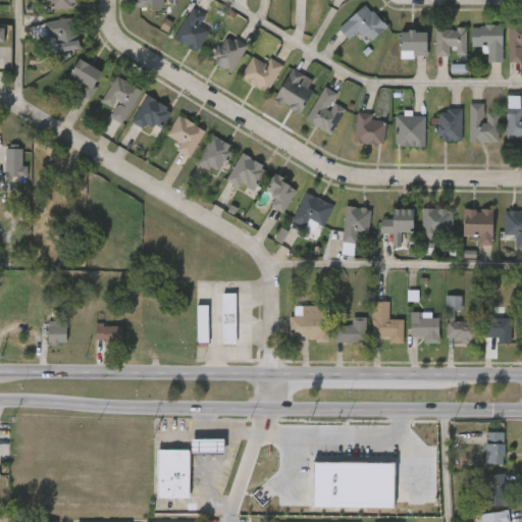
[(51,0),(73,0),(73,9),(51,9),(51,0)]
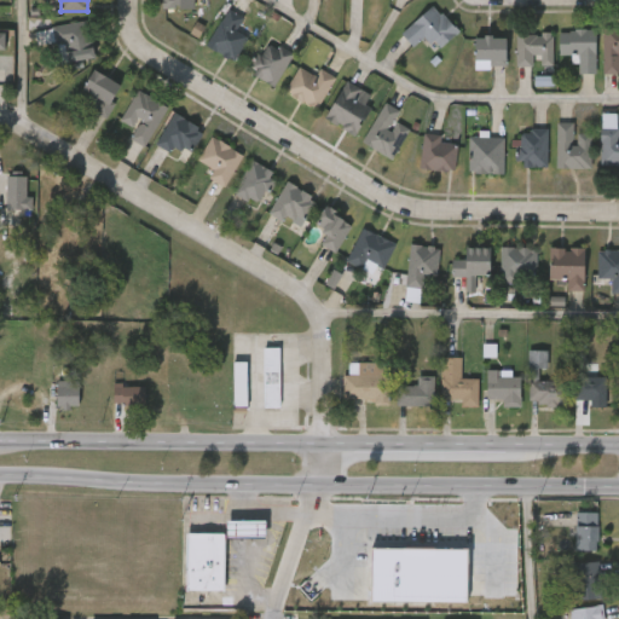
[(163,0),(165,10),(195,10),(194,0),(163,0)]
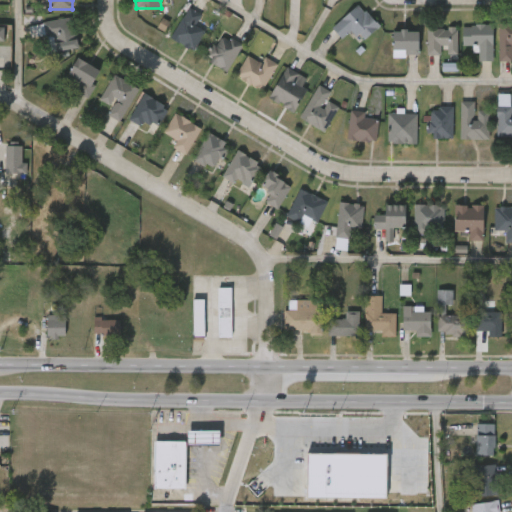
[(363,41),(350,30),(342,38),(332,29),(356,3),(379,25),(363,41)]
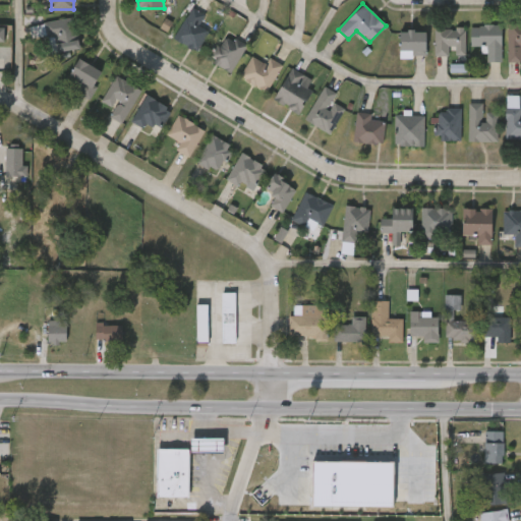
[(199,24),(210,30),(195,52),(173,38),(191,7),(205,15),(199,24)]
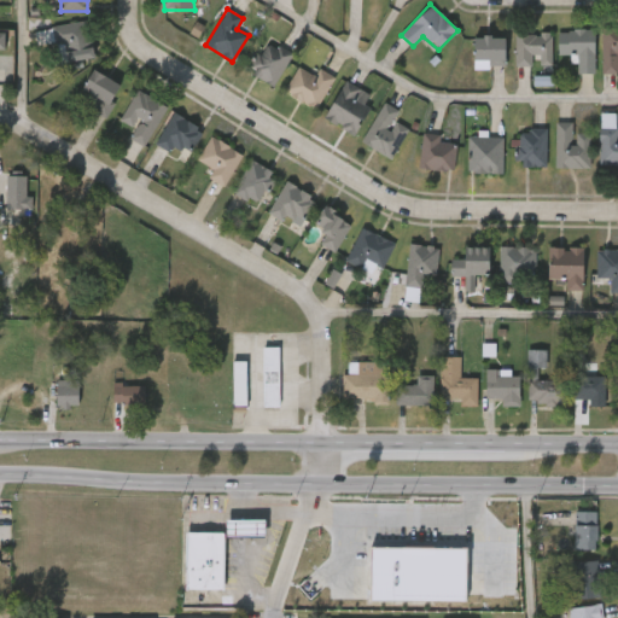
[(53,28),(86,21),(93,57),(60,63),(53,28)]
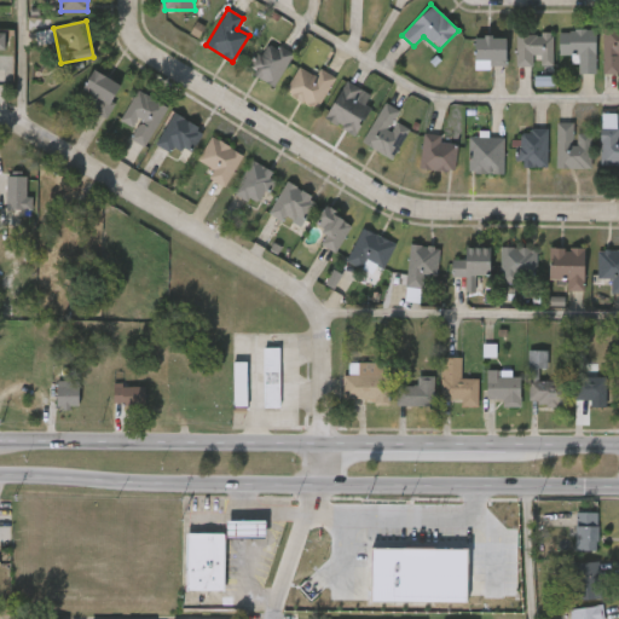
[(602,28),(618,28),(618,63),(618,74),(601,74),(602,28)]
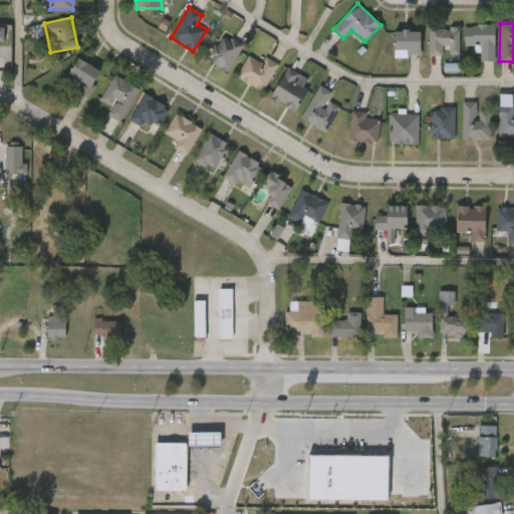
[(494,24),(494,61),(480,61),(480,45),(464,45),(464,24),(494,24)]
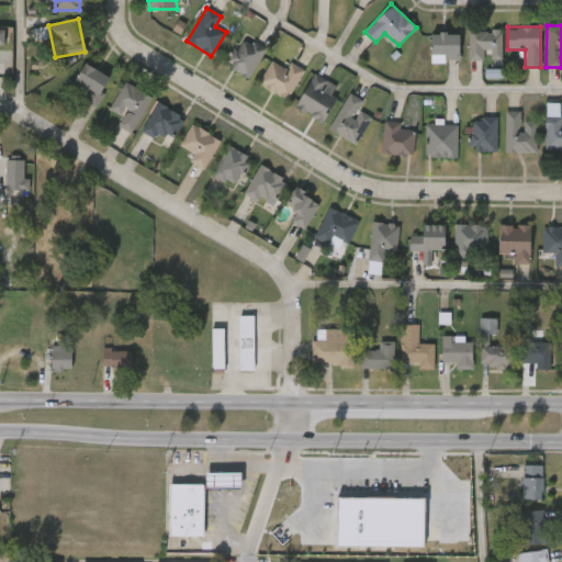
[(502,30),(502,60),(468,60),(468,30),(502,30)]
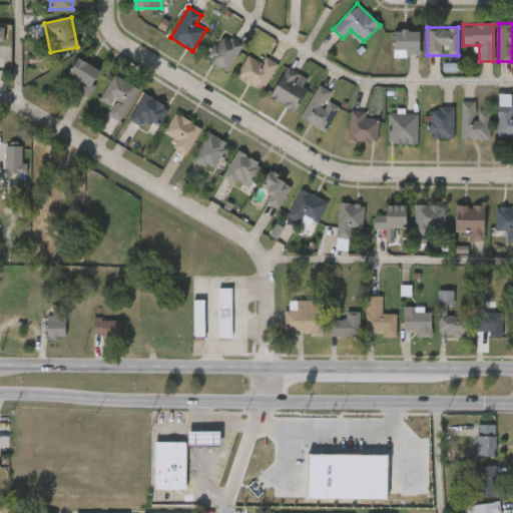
[(419,55),(393,55),(393,30),(419,30),(419,55)]
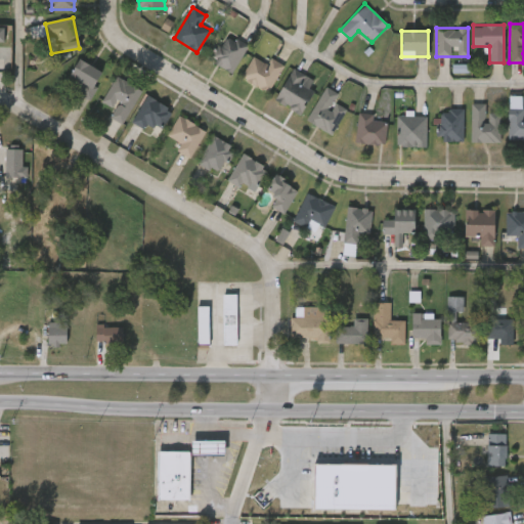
[(231,74),(209,60),(225,33),(248,46),(231,74)]
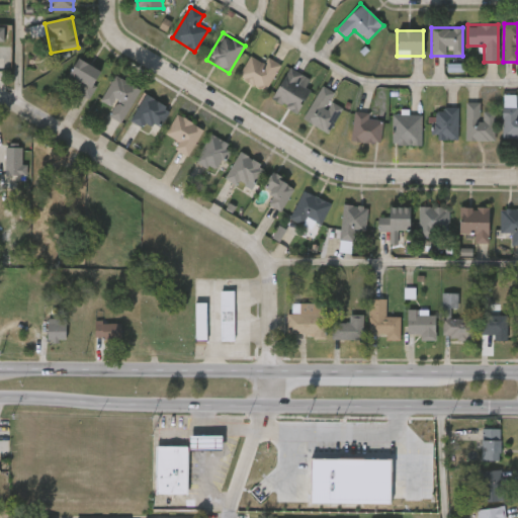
[(239,76),(249,58),(263,66),(267,57),(280,64),(265,91),(239,76)]
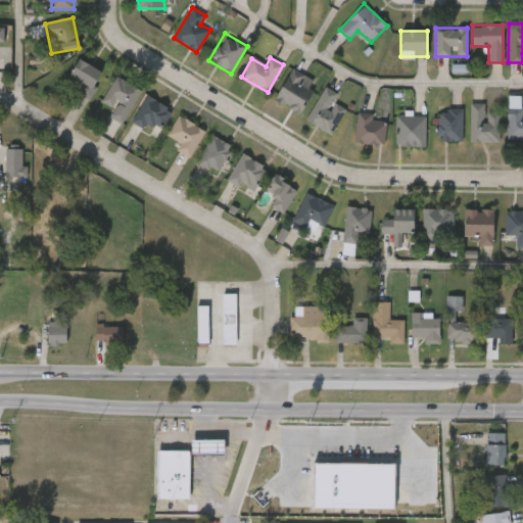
[(83,84),(67,75),(79,58),(102,75),(87,99),(77,92),(83,84)]
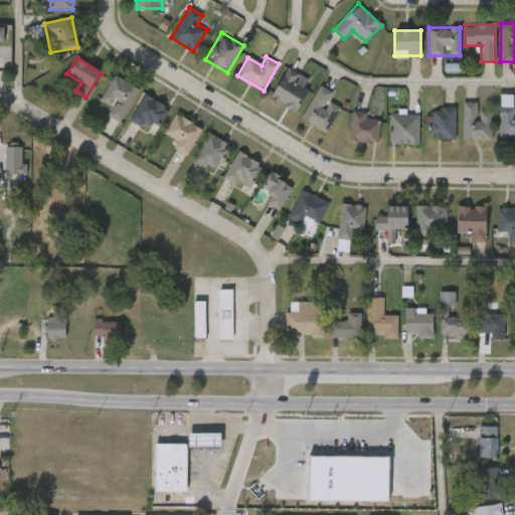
[(270,100),(287,66),(312,79),(296,113),(270,100)]
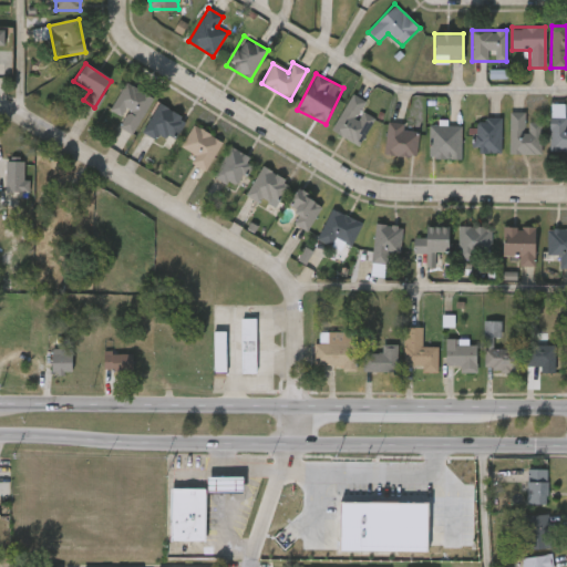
[(119,126),(123,116),(110,110),(125,82),(153,98),(133,134),(119,126)]
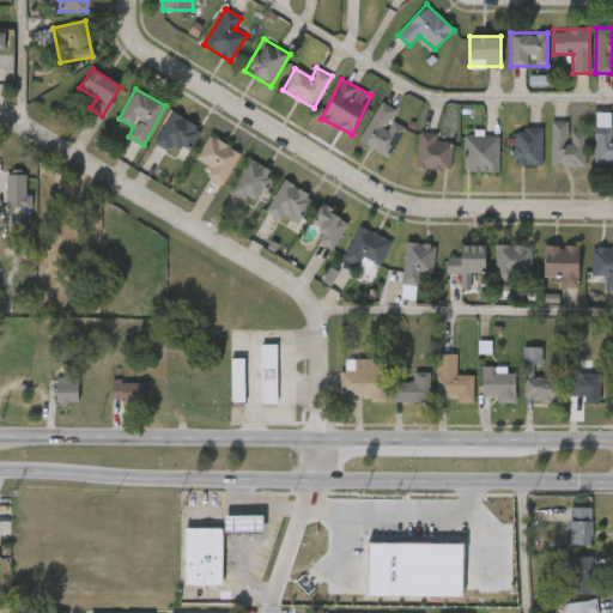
[(395,110),(392,117),(406,127),(388,158),(358,140),(381,102),(395,110)]
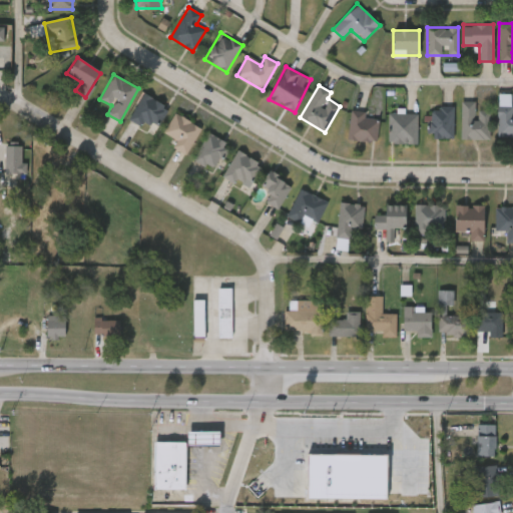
[(128,117),(144,93),(168,108),(153,133),(128,117)]
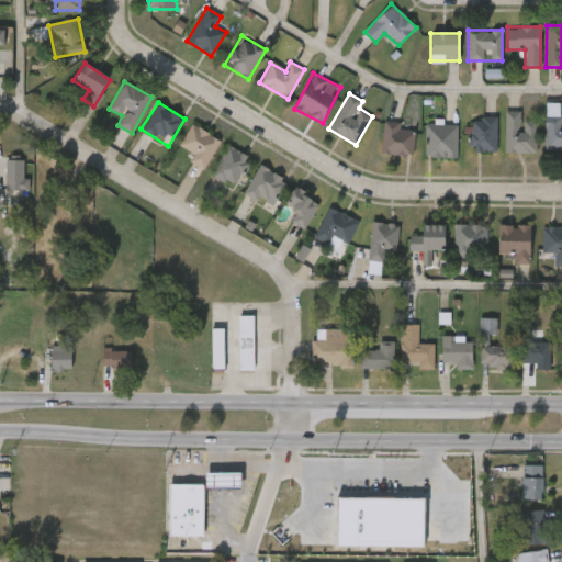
[(537,153),(505,153),(505,112),(520,112),(520,121),(537,121),(537,153)]
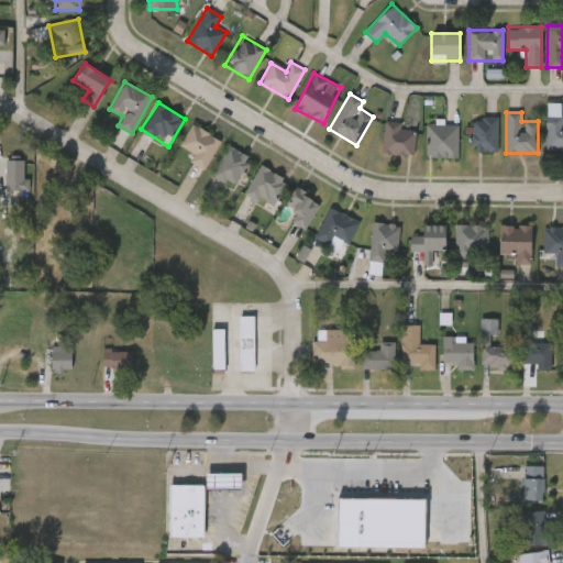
[(497,152),(471,152),(471,117),(497,117),(497,152)]
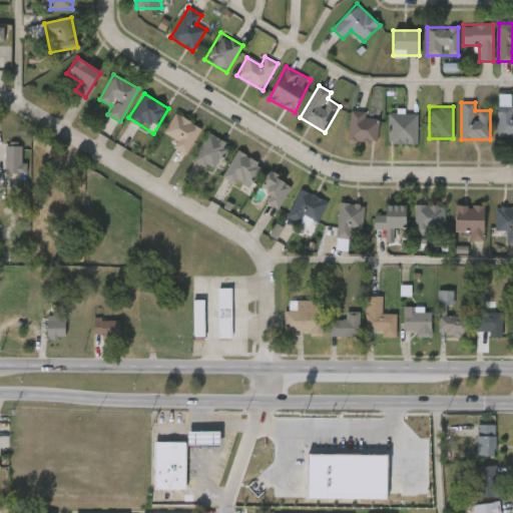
[(512,137),(498,137),(498,111),(512,111),(512,137)]
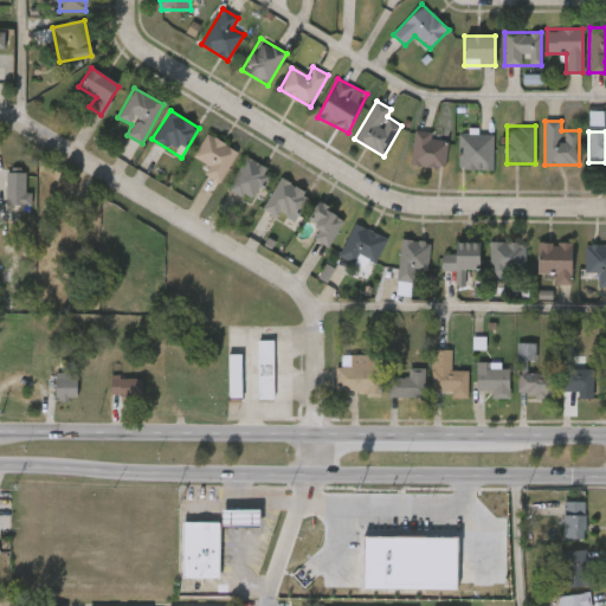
[(199,173),(207,161),(197,154),(210,134),(238,154),(217,185),(199,173)]
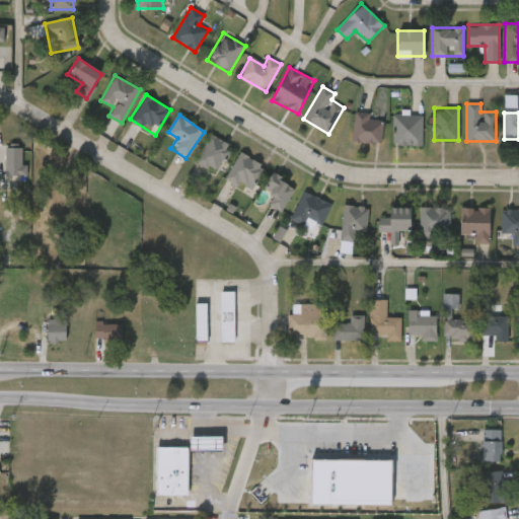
[(422,115),(422,145),(393,145),(393,115),(422,115)]
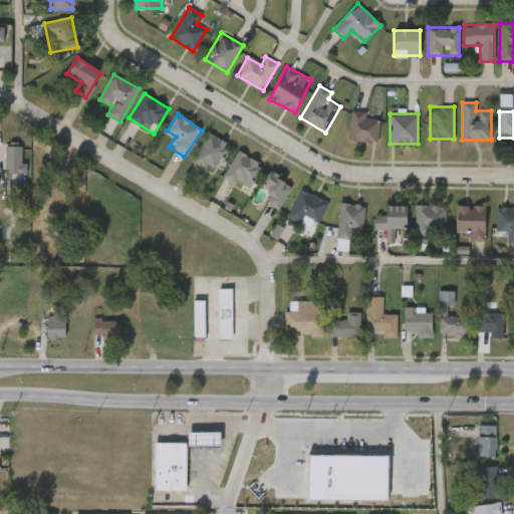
[(378,141),(350,141),(350,114),(378,114),(378,141)]
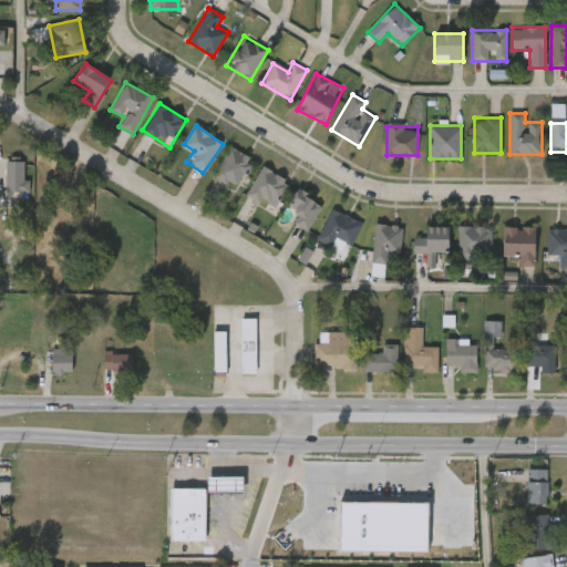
[(237,189),(213,176),(230,146),(254,161),(237,189)]
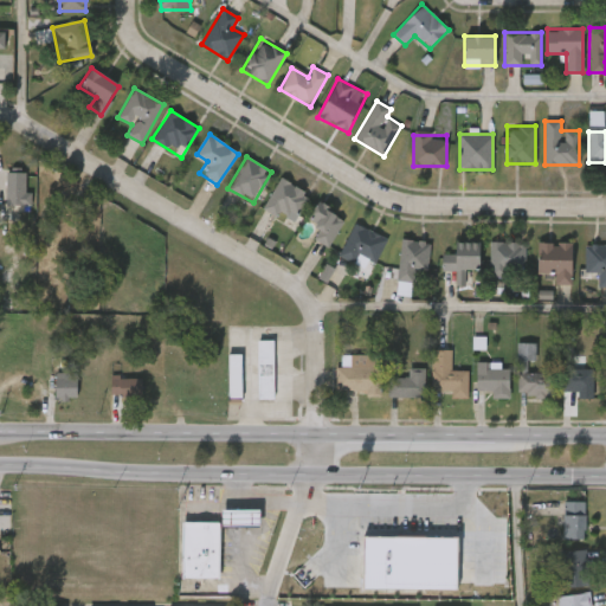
[(7,206),(7,172),(26,172),(26,192),(32,192),(32,206),(7,206)]
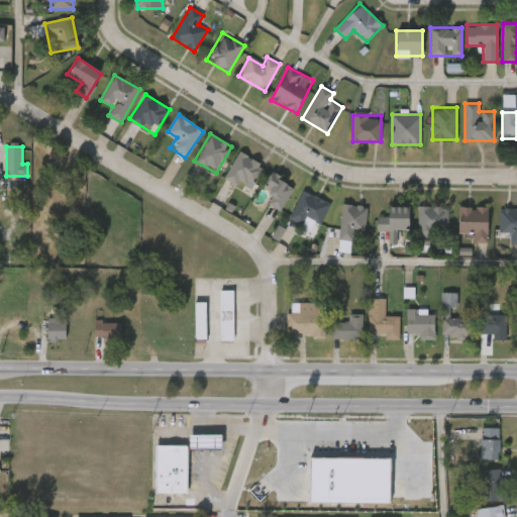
[(247,192),(224,176),(241,151),(265,168),(247,192)]
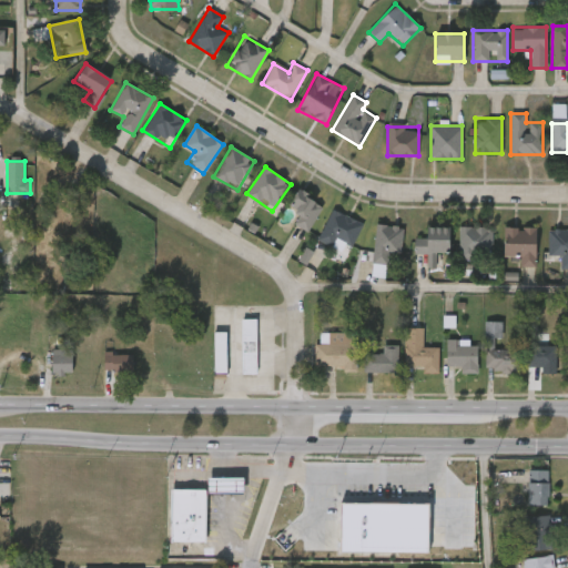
[(293,223),(300,213),(287,205),(298,190),(323,206),(306,232),(293,223)]
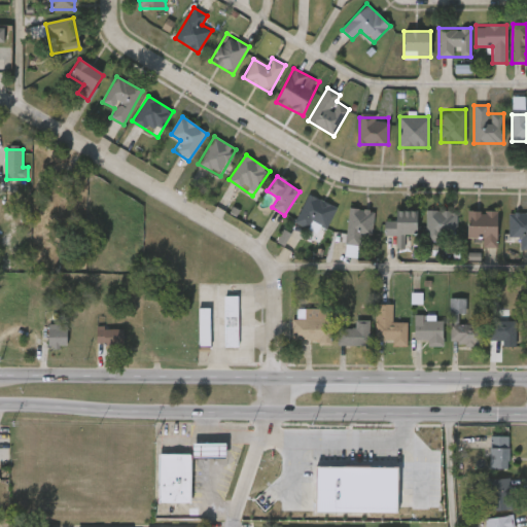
[(336,208),(321,236),(294,221),(309,194),(336,208)]
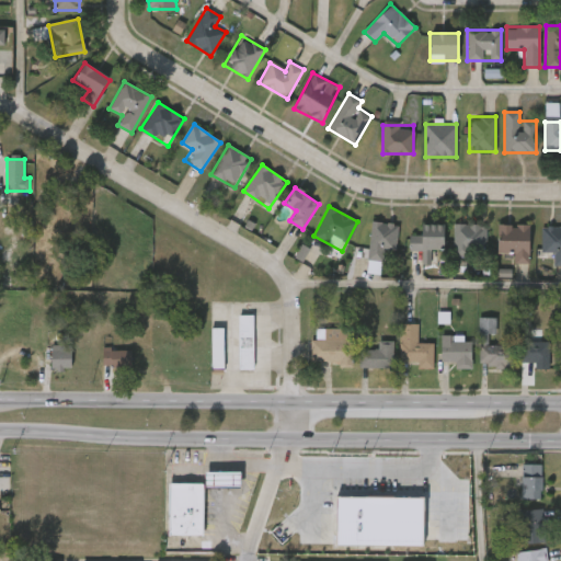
[(386,250),(384,262),(367,260),(371,221),(398,224),(395,251),(386,250)]
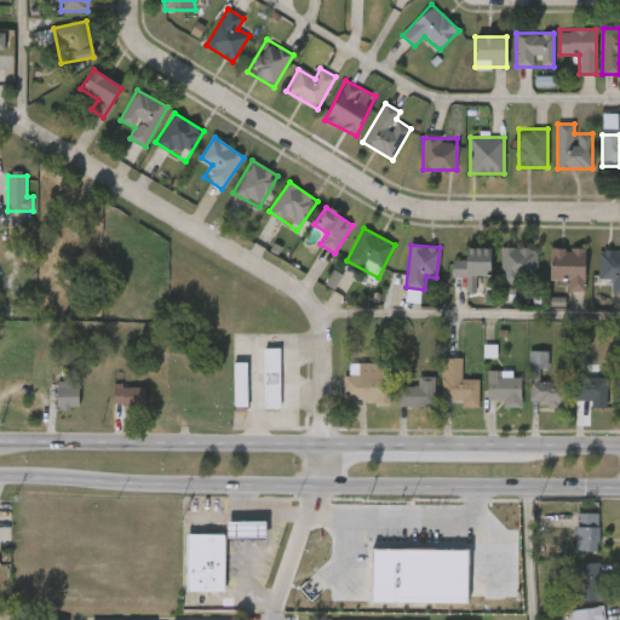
[(500,247),(537,247),(537,281),(500,281),(500,247)]
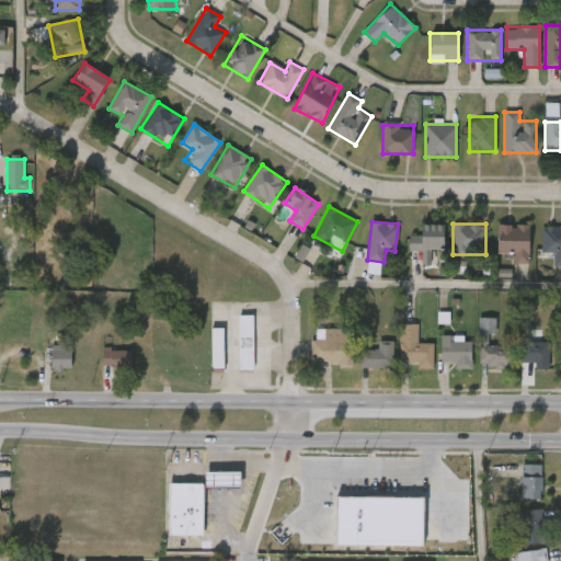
[(419,233),(419,225),(443,225),(443,251),(409,251),(409,233),(419,233)]
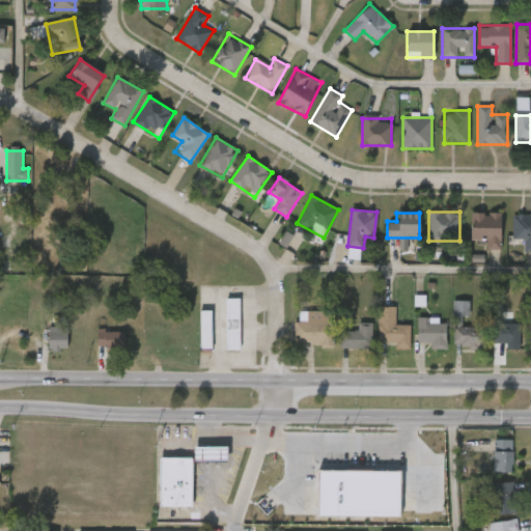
[(501,213),(501,250),(486,250),(486,240),(470,240),(470,213),(501,213)]
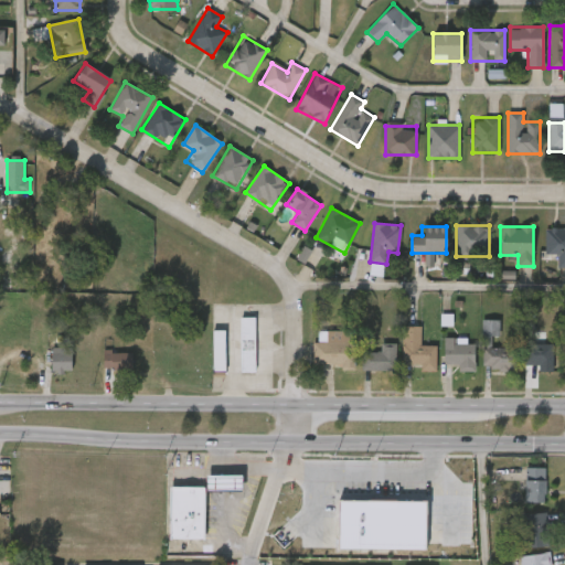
[(557,255),(545,255),(545,227),(564,227),(564,267),(557,267),(557,255)]
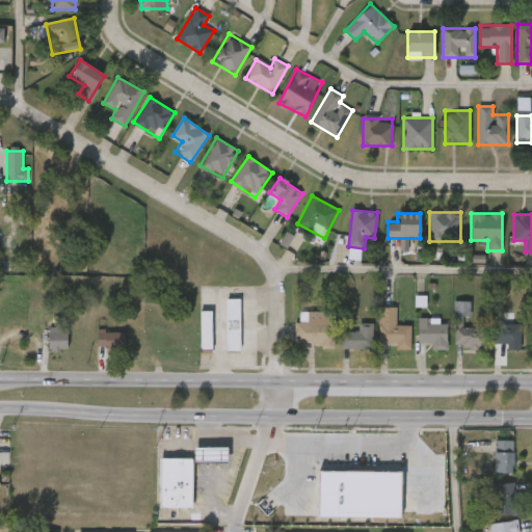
[(227,300),(241,300),(241,350),(227,350),(227,300)]
